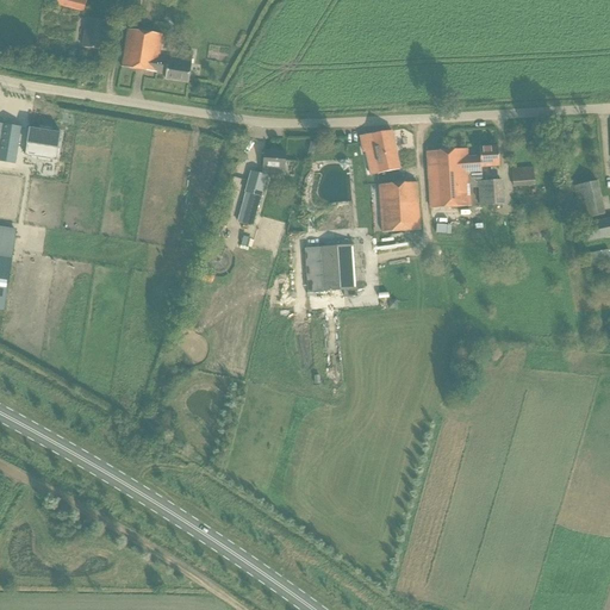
[(82,13),(86,0),(55,0),(55,5),(82,13)]
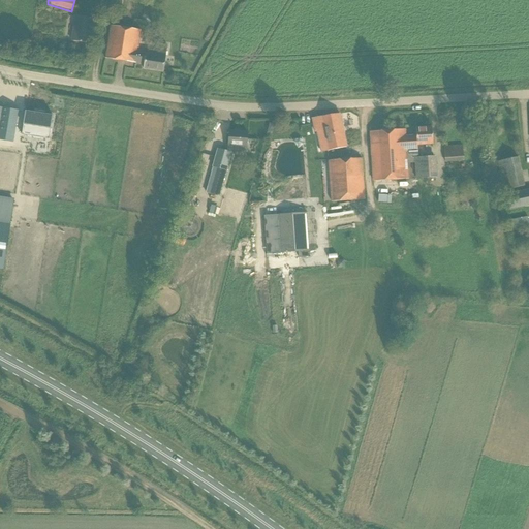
[(101,0),(100,5),(122,9),(123,0),(101,0)]
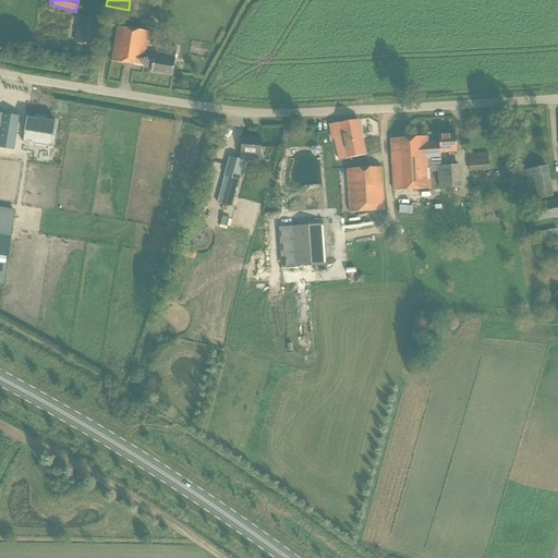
[(80,17),(77,33),(75,44),(94,47),(98,21),(80,17)]
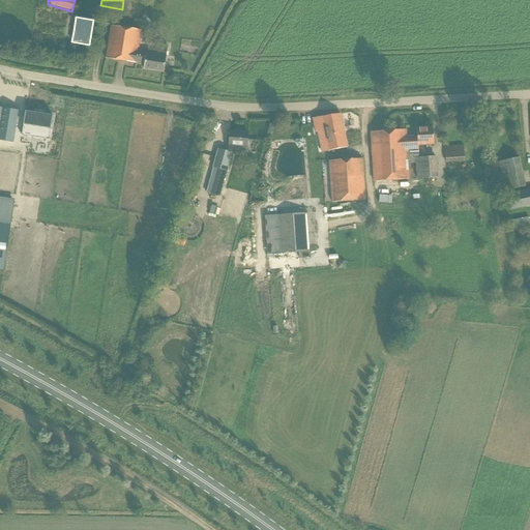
[(111,26),(107,49),(106,59),(144,64),(143,68),(164,71),(168,46),(156,43),(155,53),(138,51),(141,30),(111,26)]
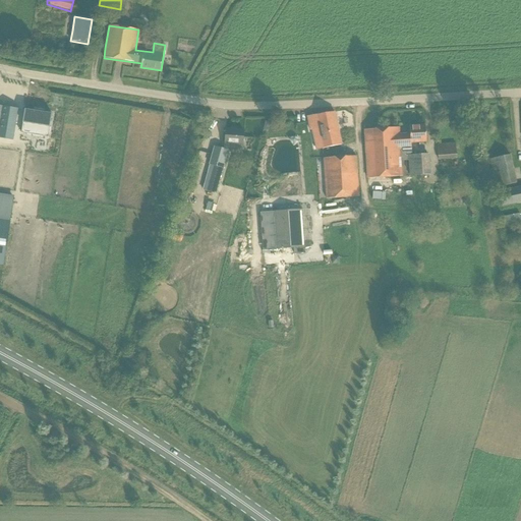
[(12,119),(14,104),(16,94),(0,91),(0,116),(2,117),(12,119)]
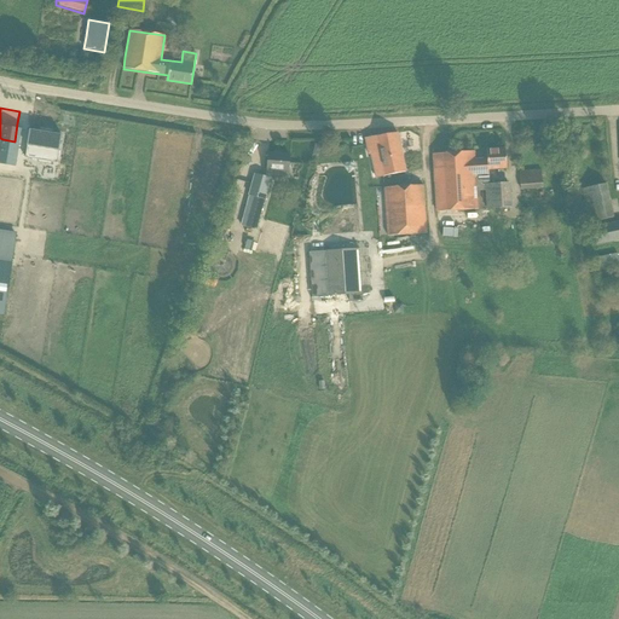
[(52,131),(40,128),(40,132),(29,131),(28,139),(25,158),(30,160),(30,158),(35,160),(36,156),(47,158),(46,161),(51,162),(57,163),(59,144),(61,144),(62,136),(51,134),(52,131)]
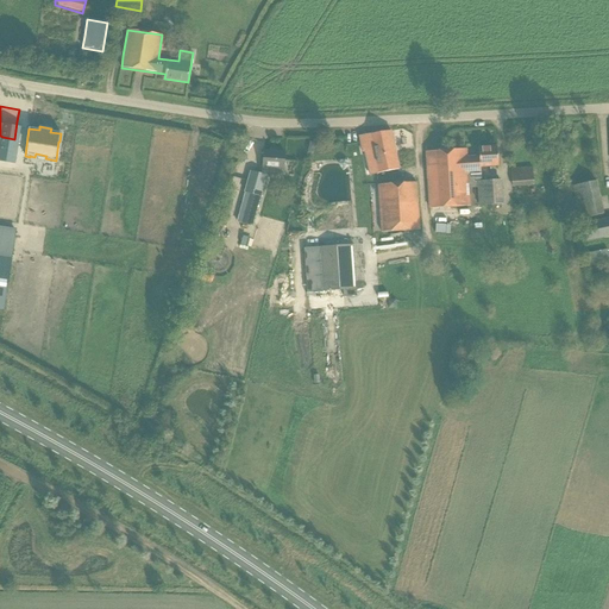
[(377,174),(399,170),(390,131),(359,137),(363,152),(372,151),(377,174)]
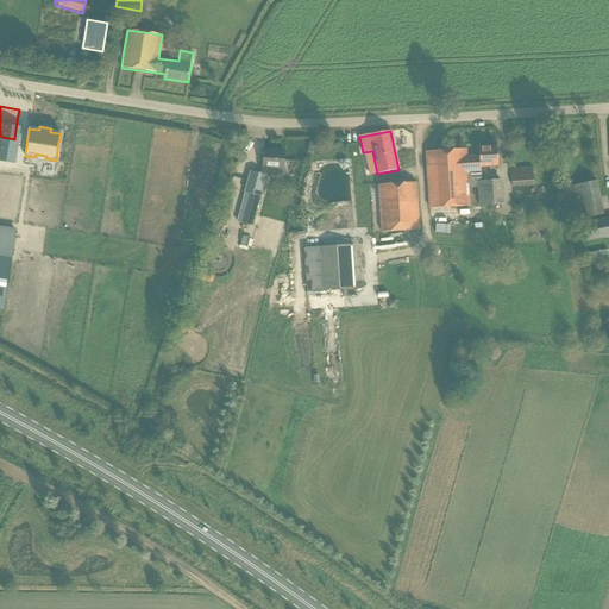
[(426,152),(427,164),(429,208),(470,206),(468,184),(471,183),(471,180),(475,180),(475,181),(481,181),(479,167),(498,165),(497,148),(478,149),(479,157),(466,157),(466,149),(426,152)]
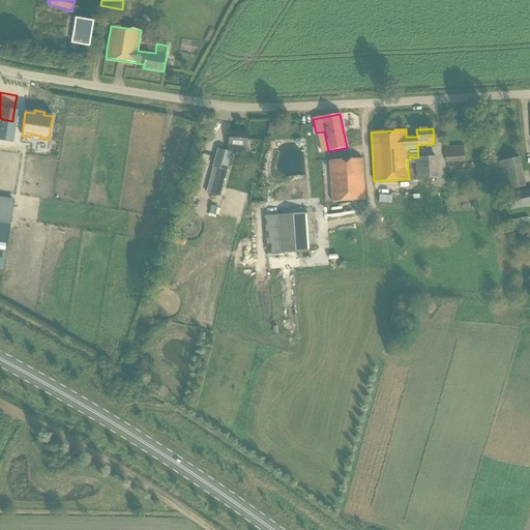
[(247,147),(248,134),(230,131),(229,145),(247,147)]
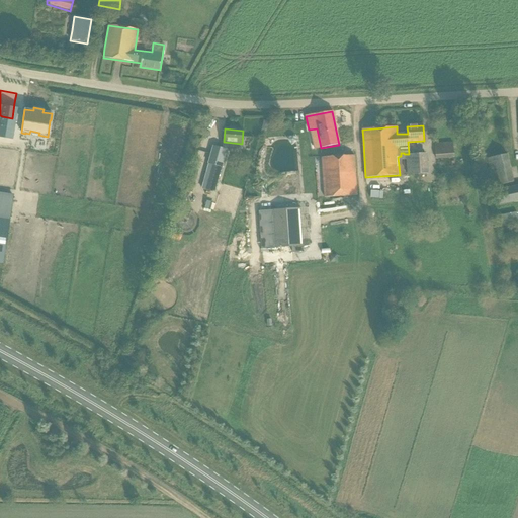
[(434,145),(435,155),(436,160),(454,158),(452,143),(434,145)]
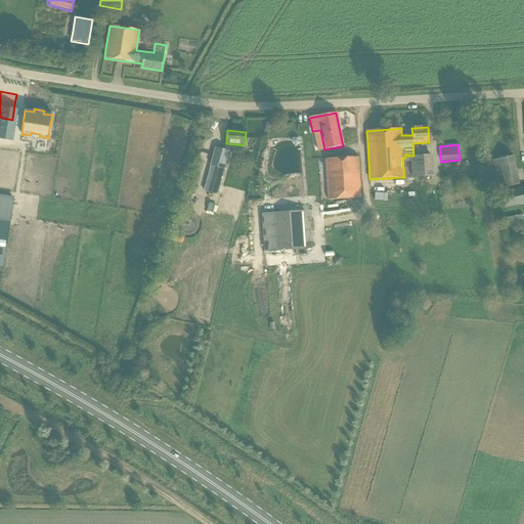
[(216,147),(214,158),(211,166),(223,169),(228,153),(229,153),(229,151),(216,147)]
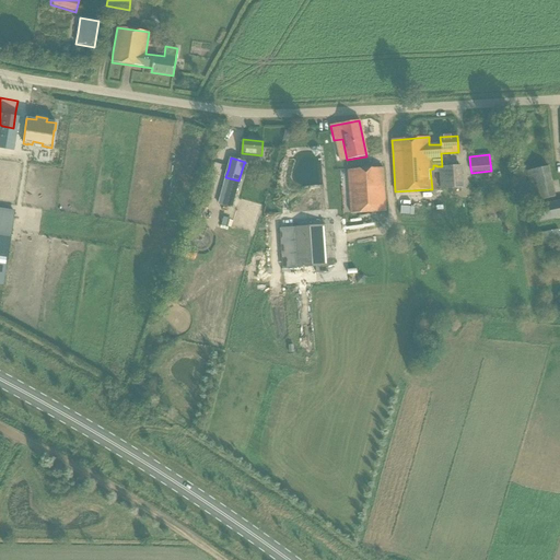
[(461,165),(439,167),(440,189),(462,187),(461,165)]
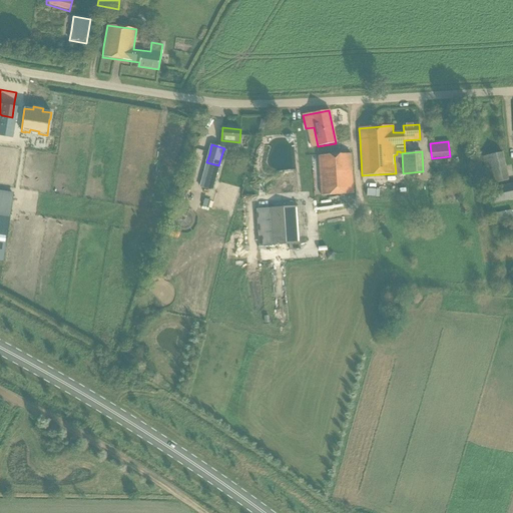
[(482,156),(485,166),(488,184),(508,179),(502,152),(482,156)]
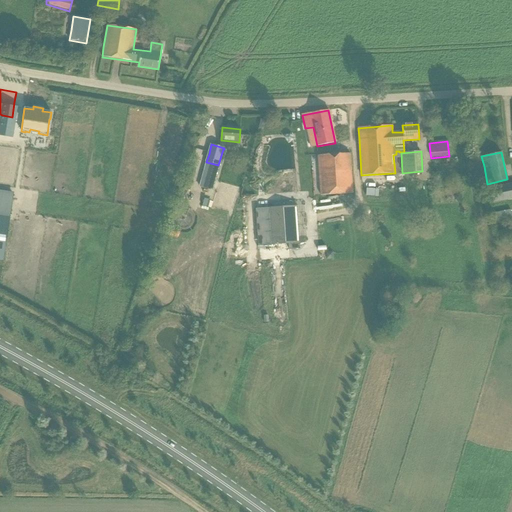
[(308,156),(308,166),(312,225),(334,223),(332,194),(352,193),(350,154),(308,156)]
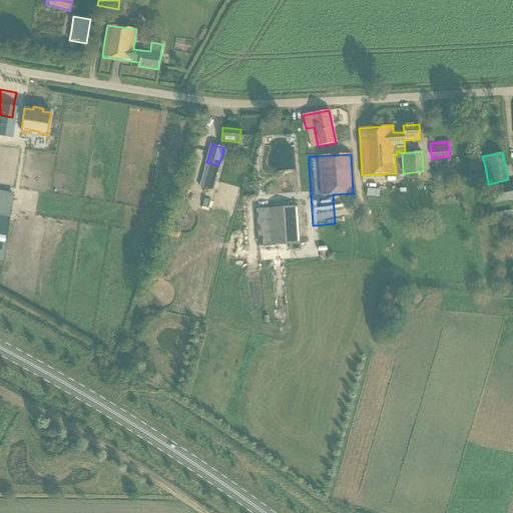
[(512,194),(512,180),(489,186),(492,200),(510,196),(512,194)]
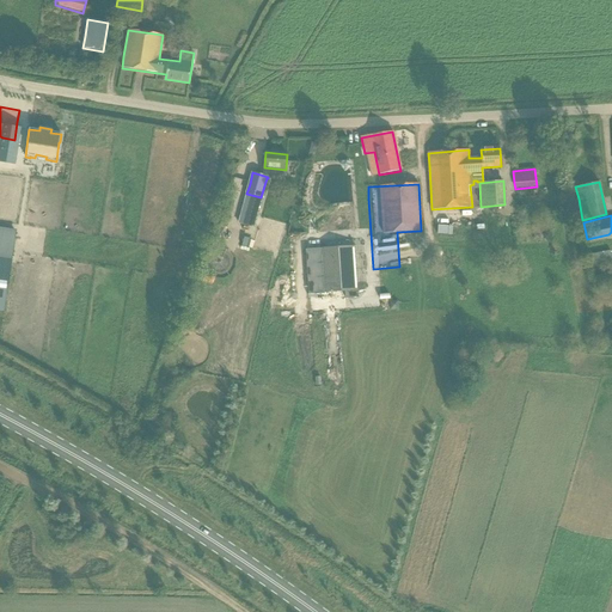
[(0,311),(5,312),(12,263),(17,232),(0,230),(0,311)]
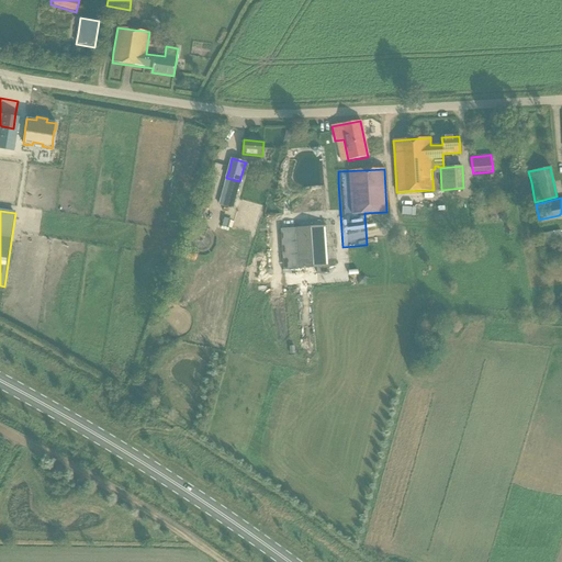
[(298,270),(327,267),(325,226),(294,228),(298,270)]
